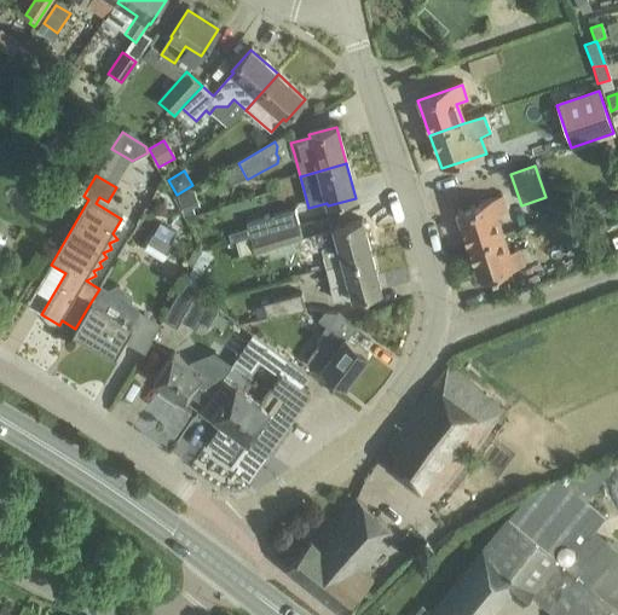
[(194,192),(178,198),(183,214),(184,214),(186,219),(195,215),(194,210),(200,208),(194,192)]
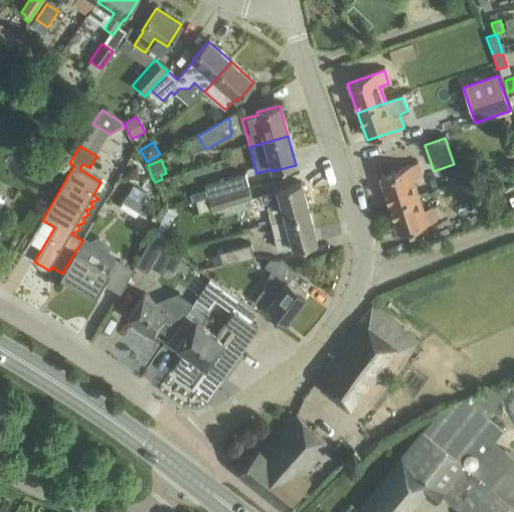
[(379,177),(389,206),(418,197),(412,181),(421,178),(417,165),(379,177)]
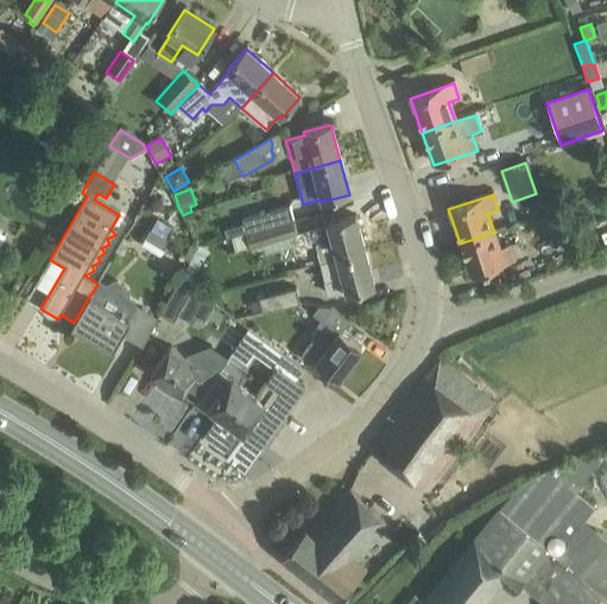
[(225,230),(227,240),(292,222),(289,208),(242,220),(244,226),(225,230)]
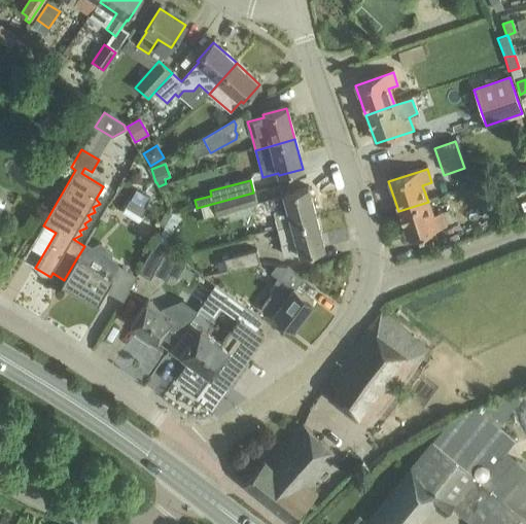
[(274,213),(278,229),(316,218),(308,188),(284,195),(285,197),(269,202),(272,213),(274,213)]
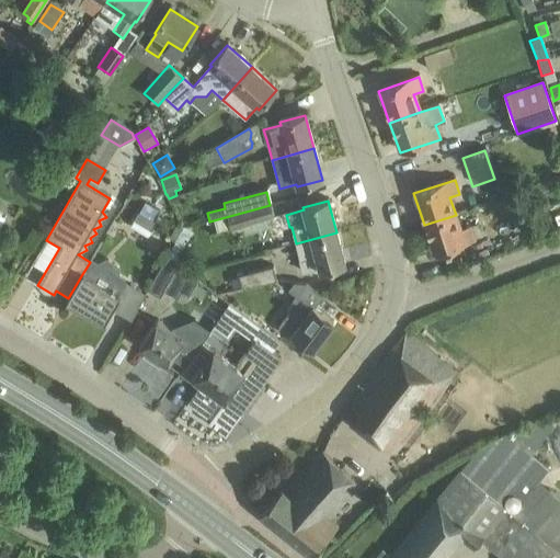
[(138,214),(129,228),(148,238),(156,224),(151,221),(158,211),(145,203),(139,214),(138,214)]
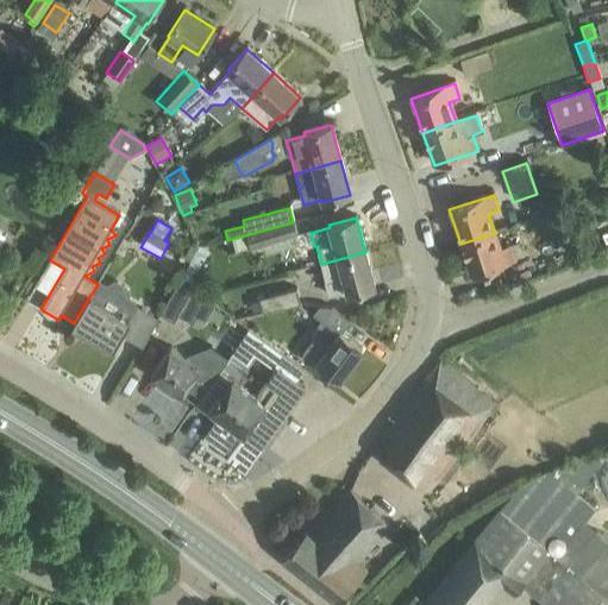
[(225,241),(224,241),(227,256),(263,246),(296,237),(293,222),(292,222),(227,240),(225,241)]
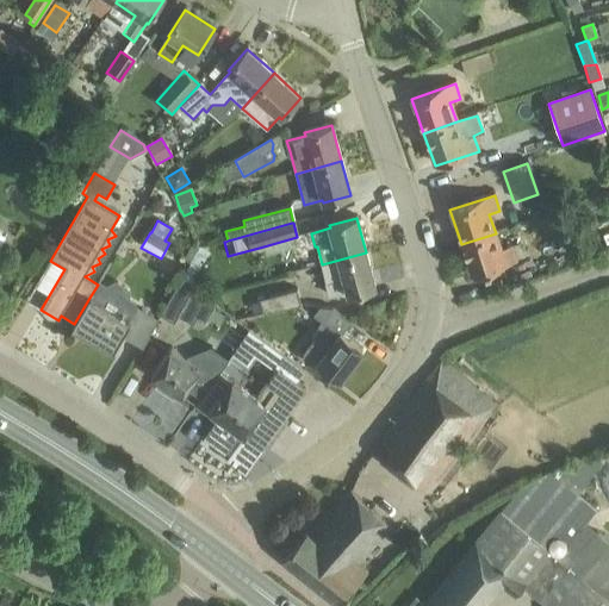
[(496,233),(461,244),(472,277),(516,263),(511,248),(501,251),(496,233)]
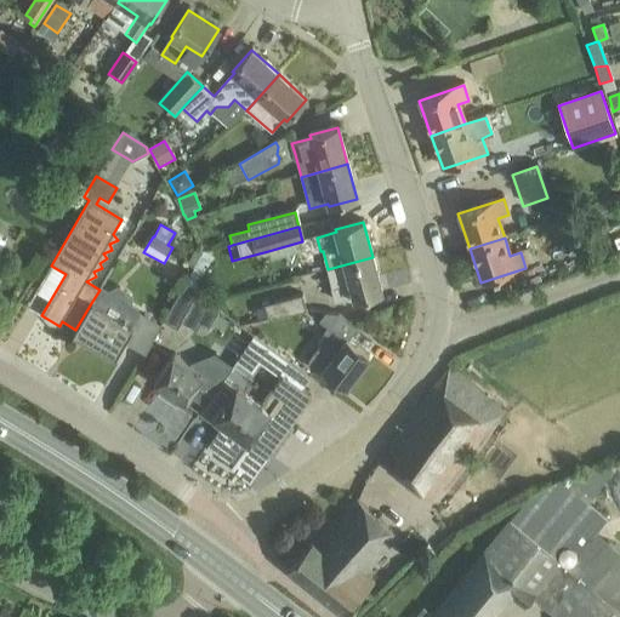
[(203,252),(183,287),(197,297),(202,289),(197,286),(214,258),(204,252),(203,252)]
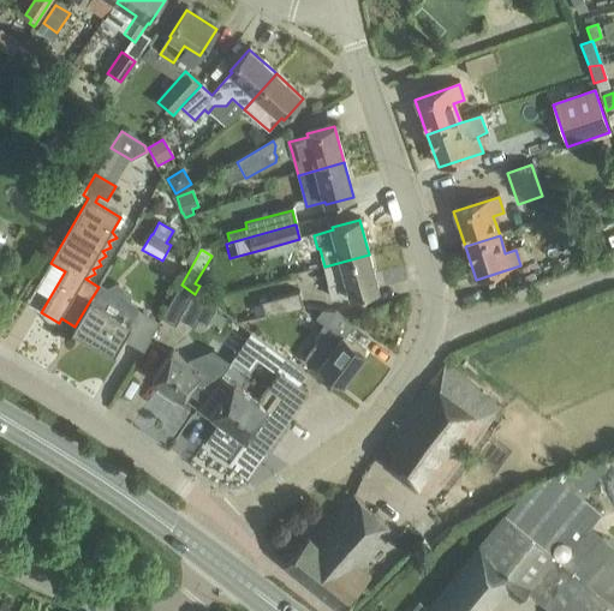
[(369,255),(325,267),(329,286),(328,286),(332,300),(350,295),(351,298),(379,291),(369,255)]
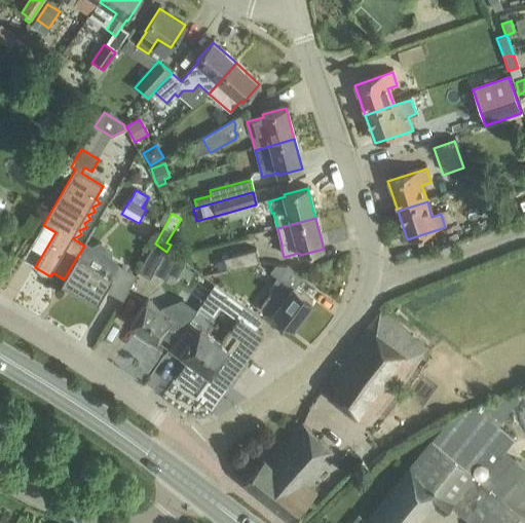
[(269,230),(255,234),(259,251),(273,248),(269,230)]
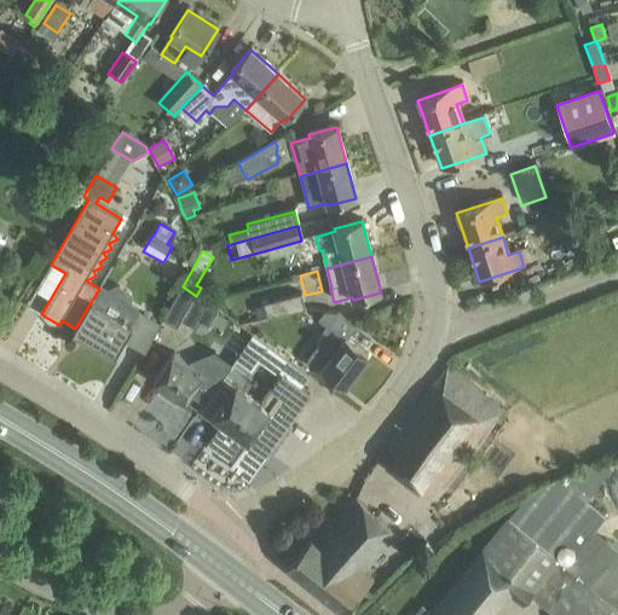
[(91,302),(75,329),(73,332),(115,358),(133,326),(128,324),(138,308),(132,305),(132,295),(116,286),(108,291),(100,286),(99,289),(91,302)]
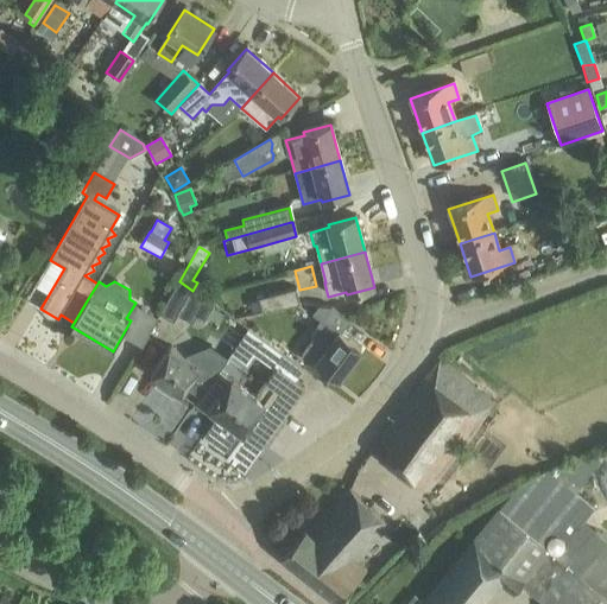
[(193,291),(179,281),(168,303),(179,310),(176,316),(193,325),(196,318),(204,323),(207,319),(212,310),(214,306),(198,296),(193,291)]
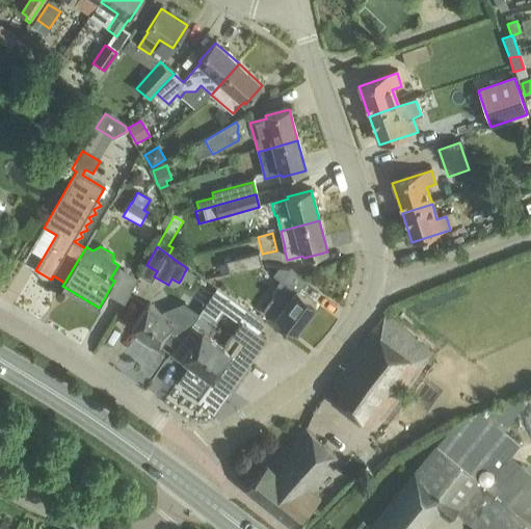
[(229,274),(230,276),(260,268),(256,253),(227,261),(227,263),(213,266),(216,278),(229,274)]
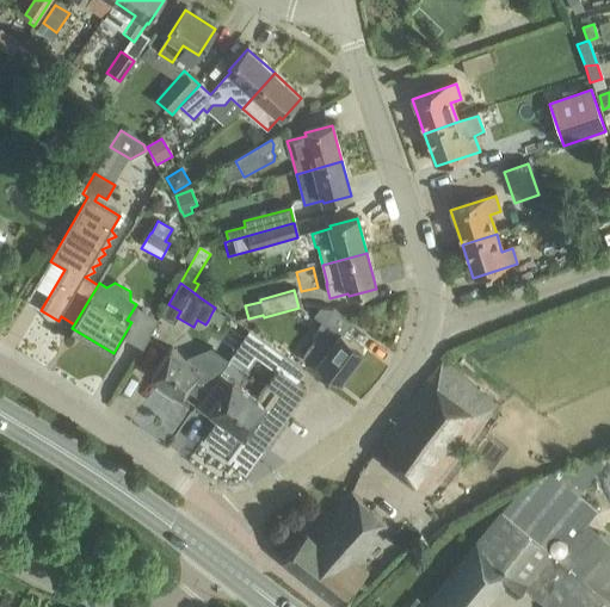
[(313,335),(318,339),(302,359),(316,370),(320,366),(340,382),(363,352),(343,336),(351,324),(333,310),(326,309),(321,308),(314,317),(322,323),(313,335)]
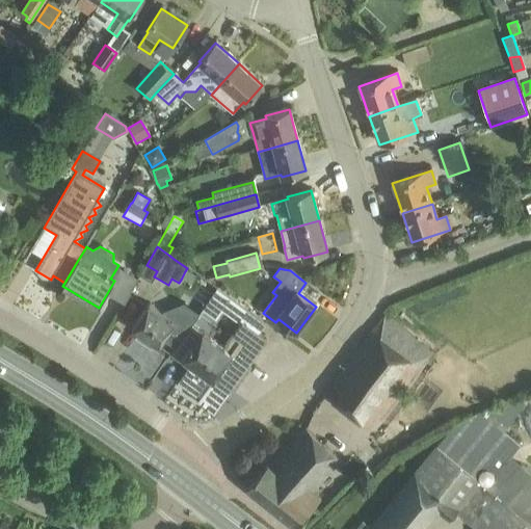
[(185,271),(181,280),(191,286),(195,278),(185,271)]
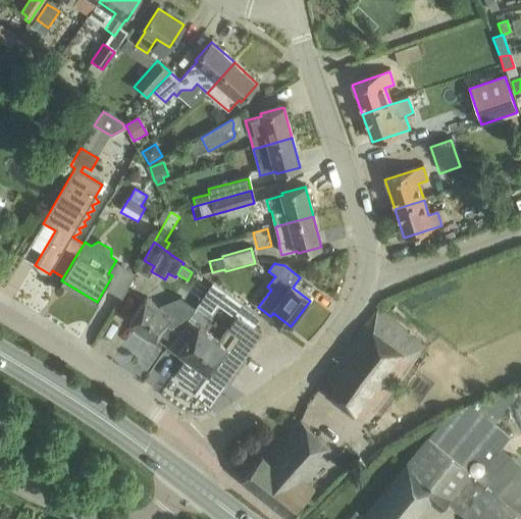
[(212,284),(198,305),(212,315),(218,307),(227,313),(237,302),(212,284)]
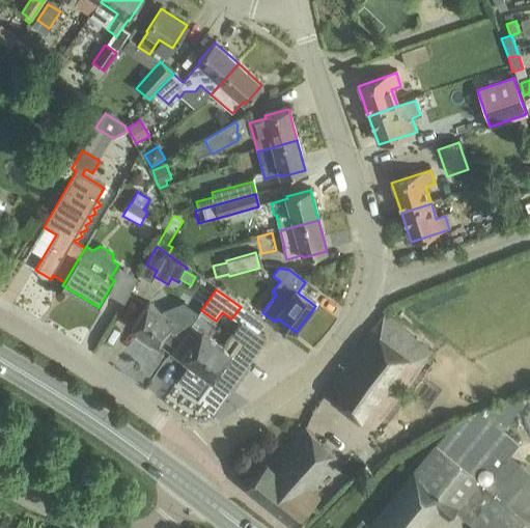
[(143,310),(132,328),(140,333),(136,338),(149,348),(154,342),(159,346),(168,333),(180,341),(191,327),(197,317),(184,308),(174,322),(147,304),(143,310)]
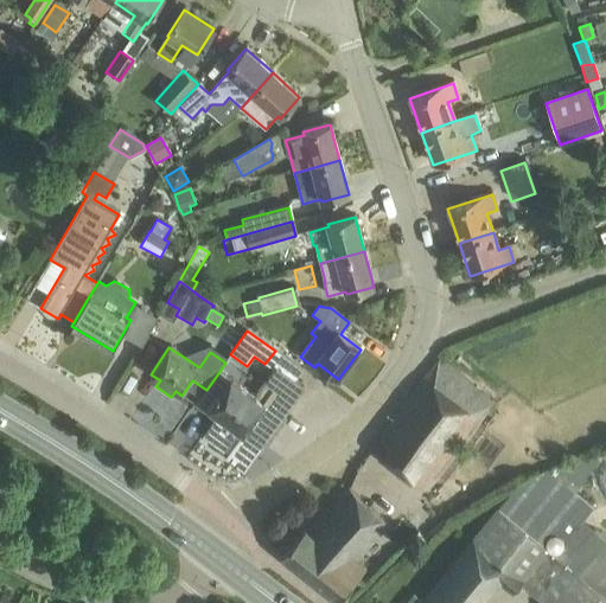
[(388,463),(419,486),(423,479),(431,479),(476,422),(491,404),(440,360),(428,374),(428,373),(378,441),(395,453),(388,463)]
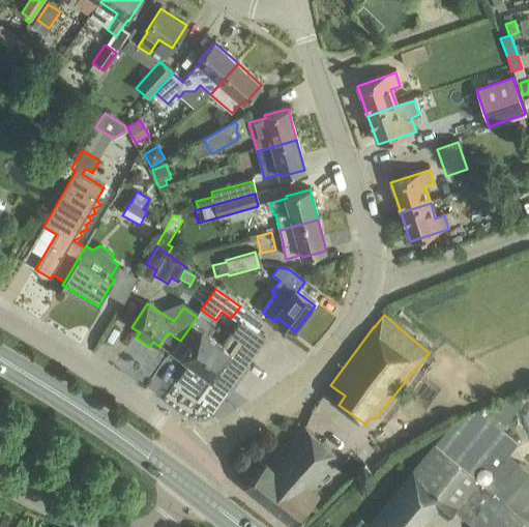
[(171,354),(171,355),(182,362),(184,359),(190,363),(176,383),(198,398),(196,400),(213,412),(223,399),(265,340),(248,328),(241,323),(223,348),(201,333),(190,326),(180,341),(171,354)]
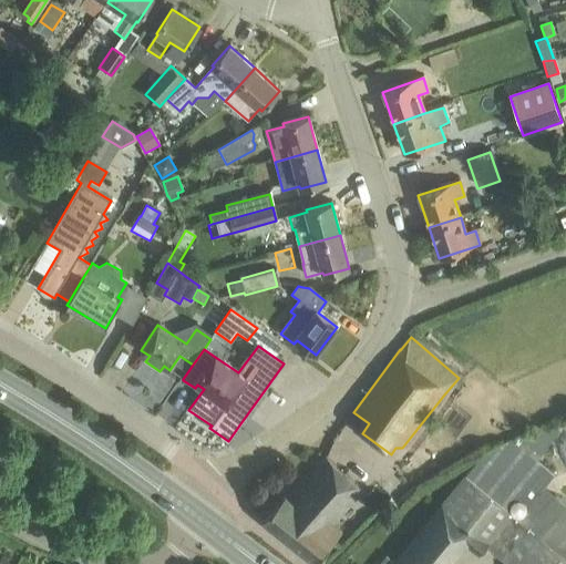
[(534,459),(542,450),(523,436),(487,450),(464,478),(394,563),(452,563),(470,542),(481,551),(477,556),(485,547),(506,563),(565,563),(565,505),(542,486),(552,474),(534,459)]
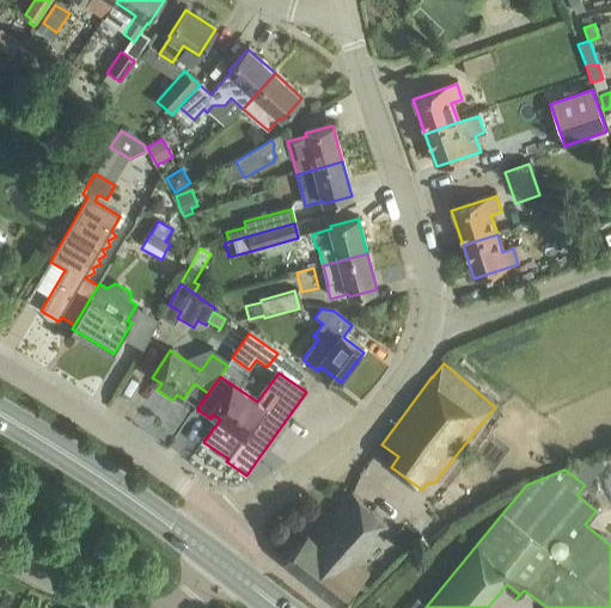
[(389,527),(353,496),(354,493),(352,492),(350,493),(309,539),(306,535),(282,562),(340,607),(354,589),(368,571),(358,563),(389,527)]
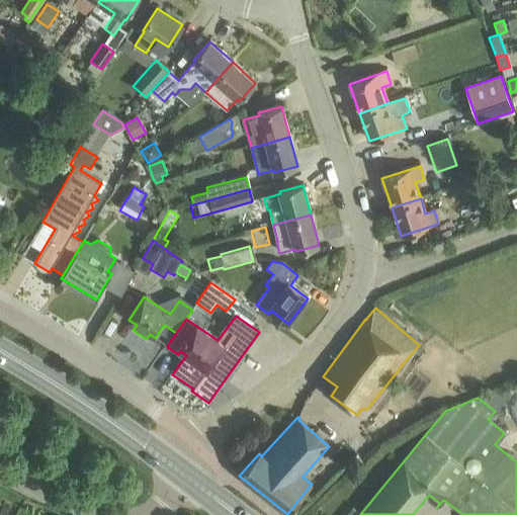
[(330,458),(342,470),(355,458),(360,462),(378,445),(359,429),(330,458)]
